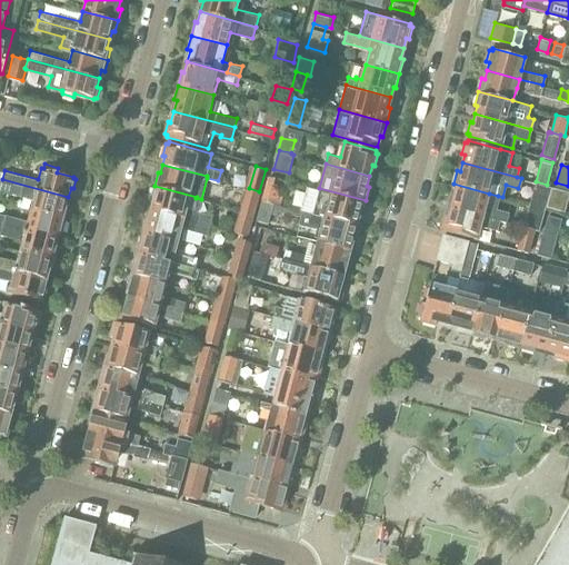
[(268,175),(261,199),(273,202),(278,185),(273,184),(276,177),(268,175)]
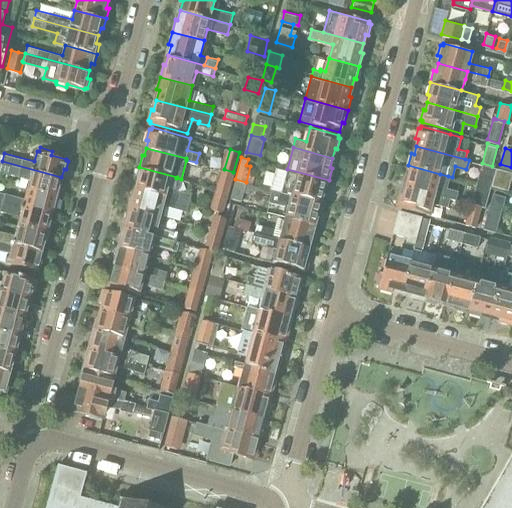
[(2,161),(0,168),(0,170),(29,178),(27,188),(58,196),(61,186),(59,186),(61,177),(2,161)]
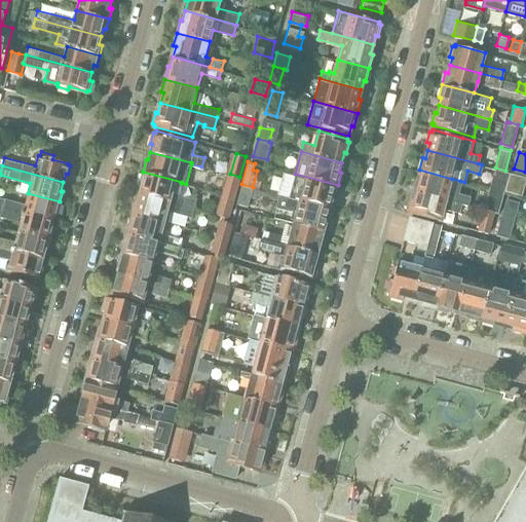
[(510,172),(505,171),(495,168),(490,186),(501,189),(504,190),(510,172)]
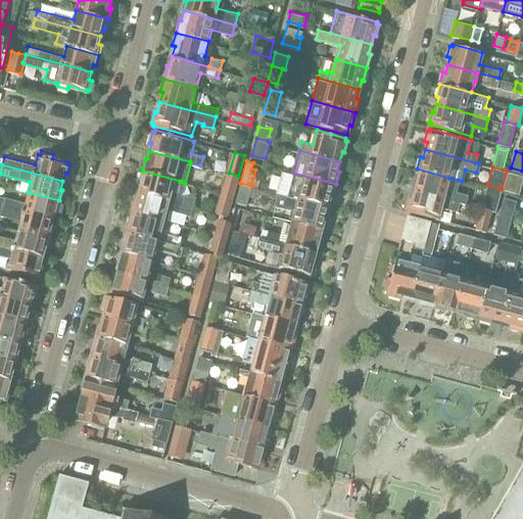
[(417,169),(414,181),(416,182),(414,189),(459,201),(461,202),(465,202),(467,194),(455,191),(458,180),(449,178),(417,169)]
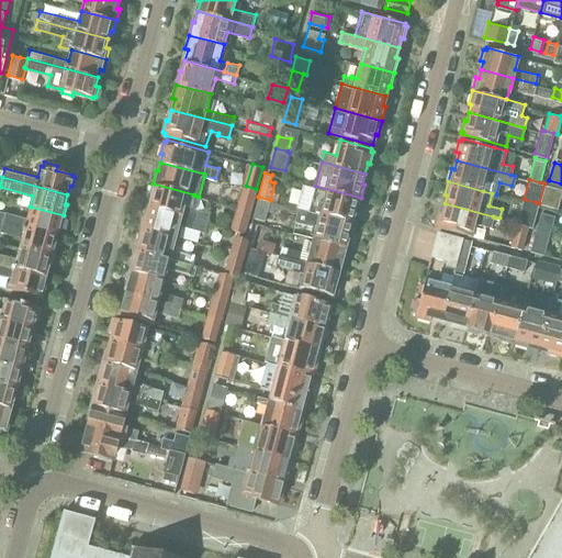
[(153,183),(148,197),(152,197),(149,205),(208,221),(210,212),(191,207),(193,196),(194,194),(153,183)]
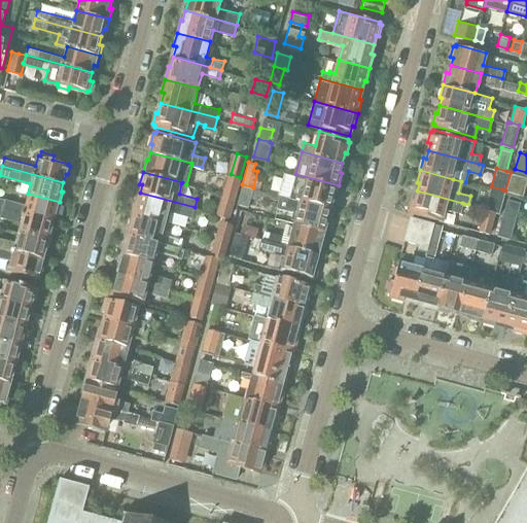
[(512,181),(523,184),(525,175),(515,172),(512,181)]
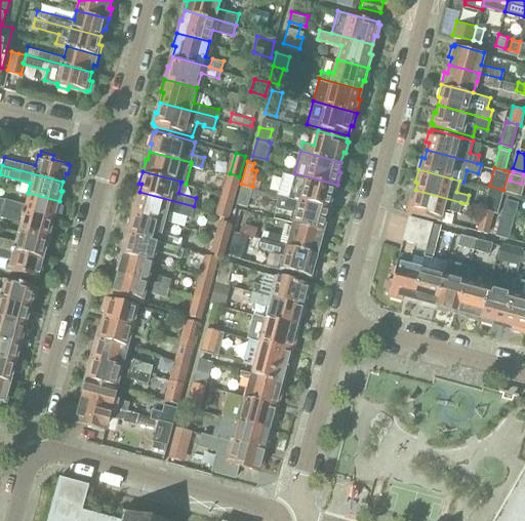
[(230,173),(225,188),(235,191),(239,176),(230,173)]
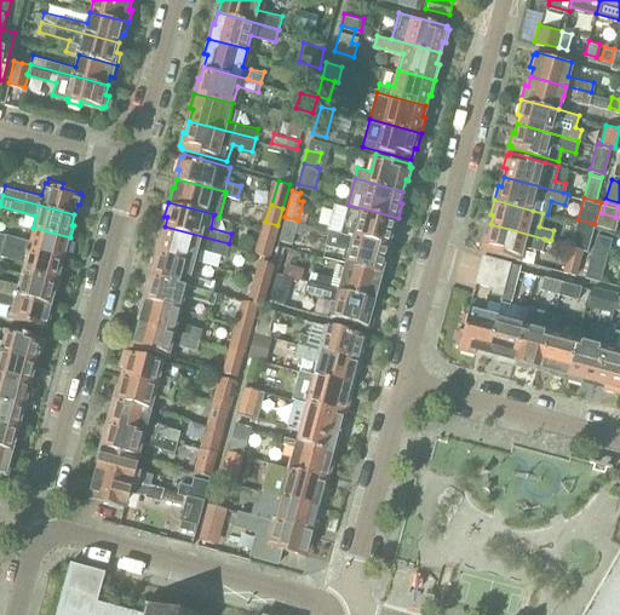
[(348,205),(340,231),(388,245),(391,233),(395,234),(399,218),(348,205)]
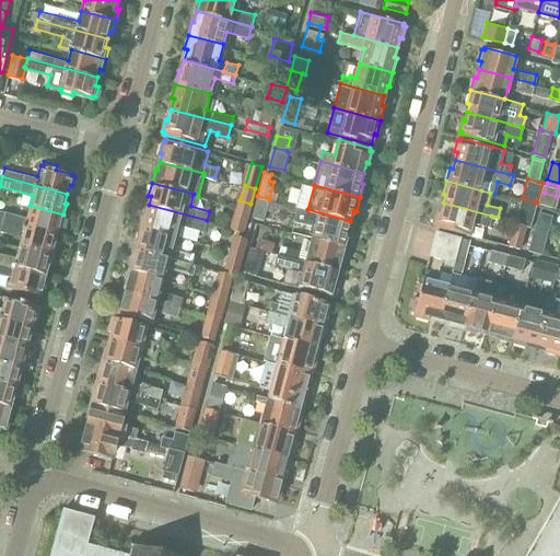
[(282,203),(269,199),(257,196),(252,216),(264,219),(267,208),(271,209),(272,205),(281,207),(282,203)]
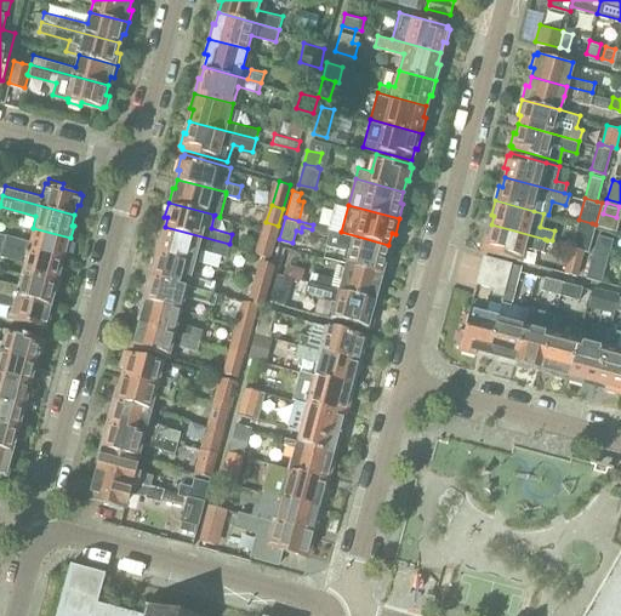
[(571,245),(585,249),(588,250),(596,224),(592,223),(579,220),(574,235),(571,245)]
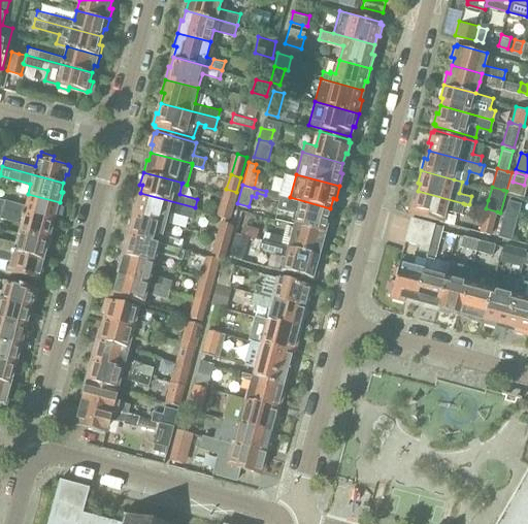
[(414,198),(410,209),(413,209),(413,213),(442,220),(446,207),(461,211),(463,203),(418,191),(416,199),(414,198)]
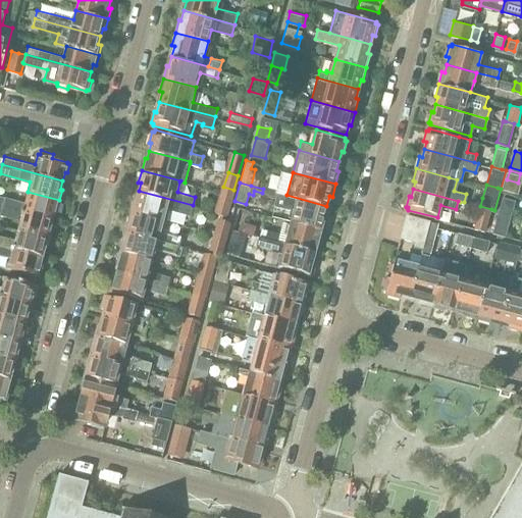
[(134,198),(131,210),(162,218),(165,207),(190,214),(193,205),(139,191),(137,198),(134,198)]
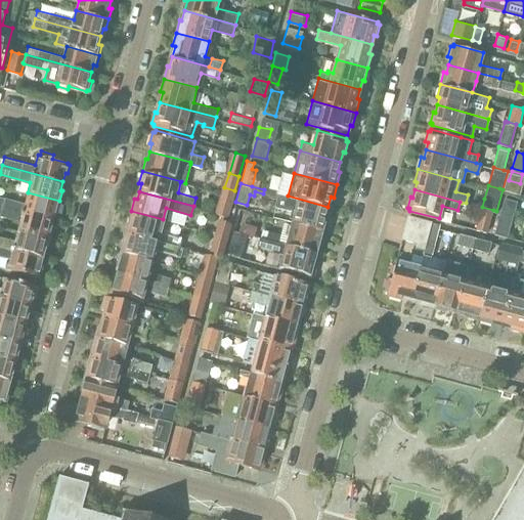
[(0,195),(0,205),(53,219),(55,210),(57,211),(59,201),(28,192),(25,202),(0,195)]
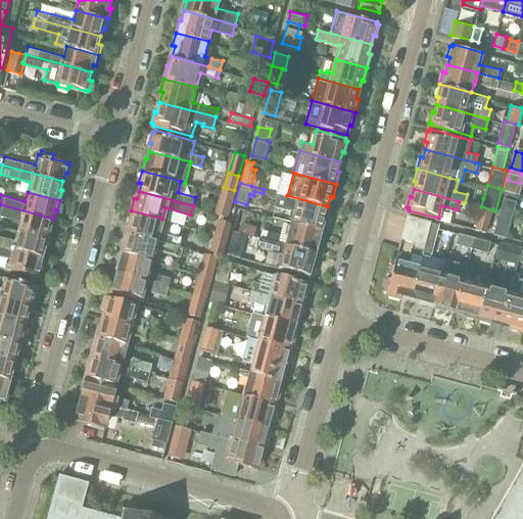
[(278,192),(275,204),(296,210),(293,221),(324,229),(327,217),(325,216),(327,206),(287,195),(278,192)]
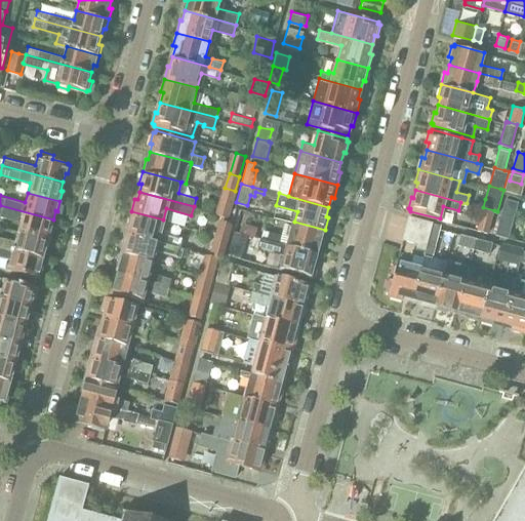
[(506,196),(501,211),(514,214),(518,200),(506,196)]
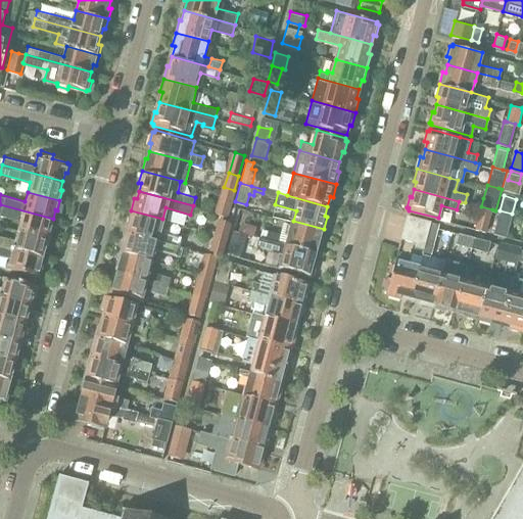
[(232,199),(221,196),(216,213),(227,215),(232,199)]
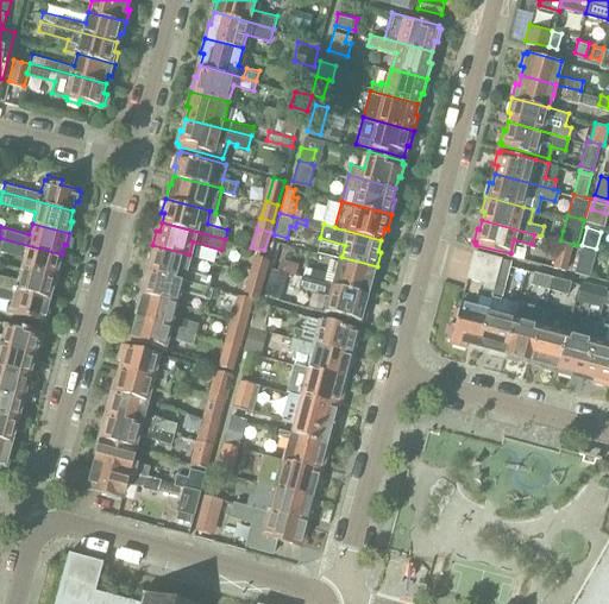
[(0,238),(0,249),(24,256),(20,266),(58,277),(61,265),(58,264),(62,255),(0,238)]
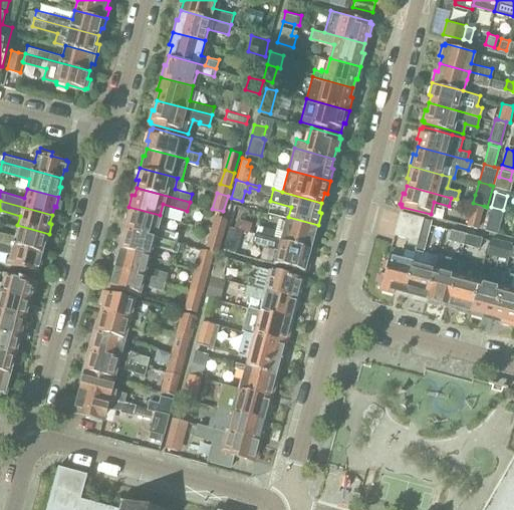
[(473,203),(472,203),(472,204),(466,224),(478,227),(484,206),(473,203)]
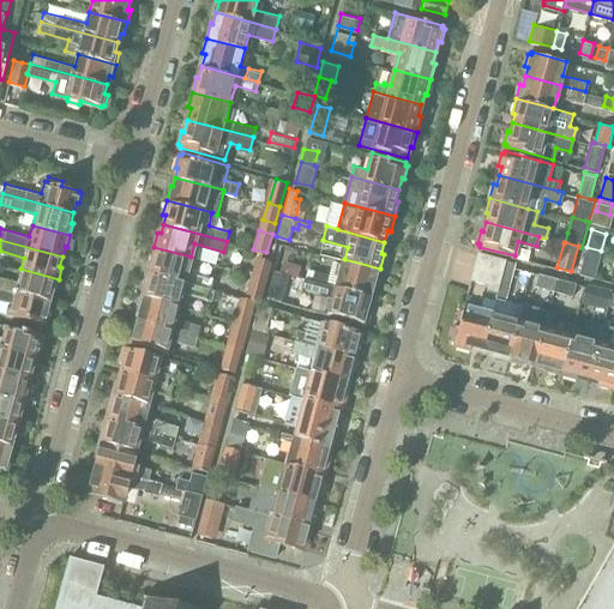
[(154,247),(150,261),(152,261),(150,271),(210,287),(212,277),(188,270),(191,257),(154,247)]
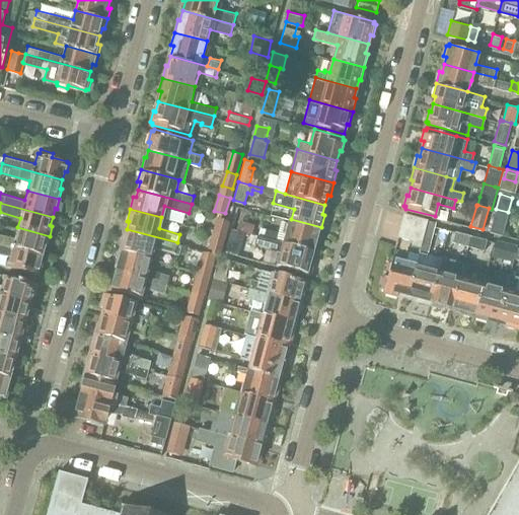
[(502,233),(508,212),(496,209),(490,230),(502,233)]
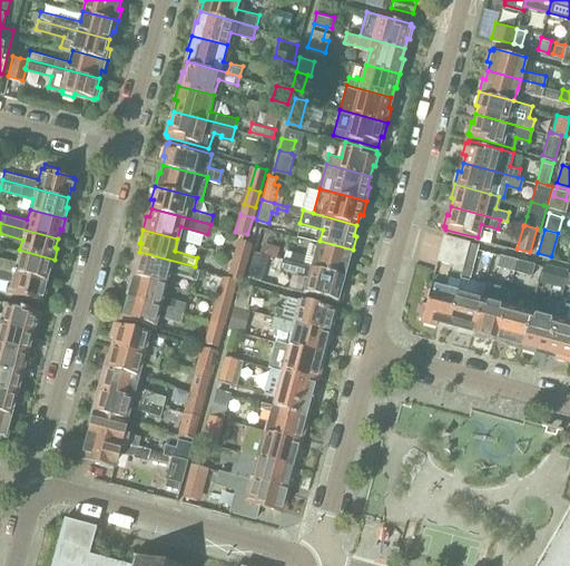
[(461,271),(469,240),(444,233),(438,259),(453,263),(452,267),(461,271)]
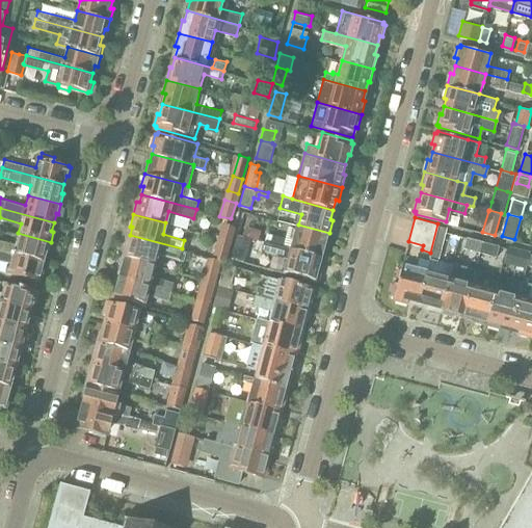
[(218,236),(232,239),(235,226),(222,221),(219,234),(218,233),(218,236)]
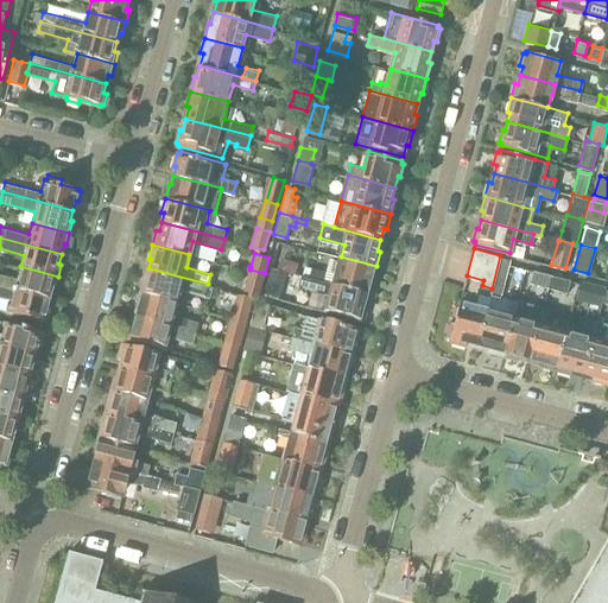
[(500,255),(492,289),(491,290),(501,292),(510,262),(510,259),(501,256),(501,255),(500,255)]
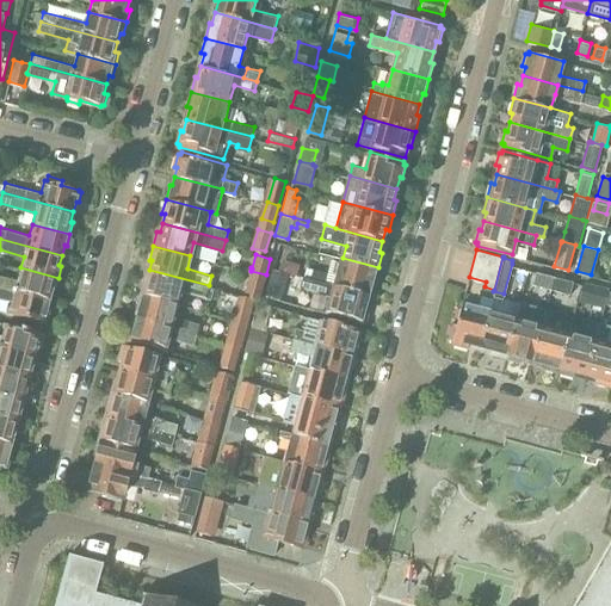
[(335,284),(369,294),(371,282),(375,283),(378,267),(343,258),(335,284)]
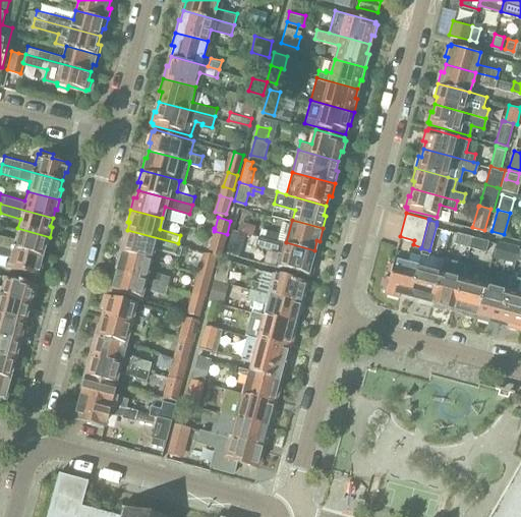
[(267,227),(265,236),(281,240),(283,232),(267,227)]
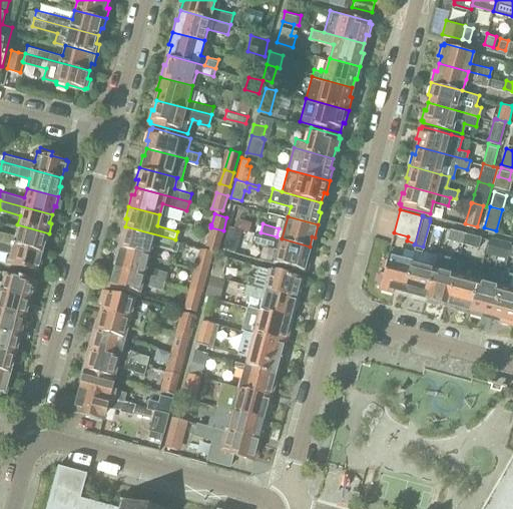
[(0,229),(0,239),(42,250),(44,242),(46,242),(49,233),(17,224),(15,233),(0,229)]
